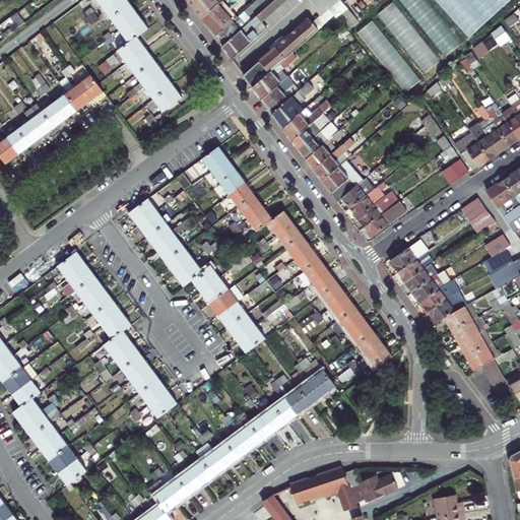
[(118,52),(146,88),(154,101),(164,113),(183,99),(138,37),(149,28),(127,0),(95,0),(129,44),(118,52)]
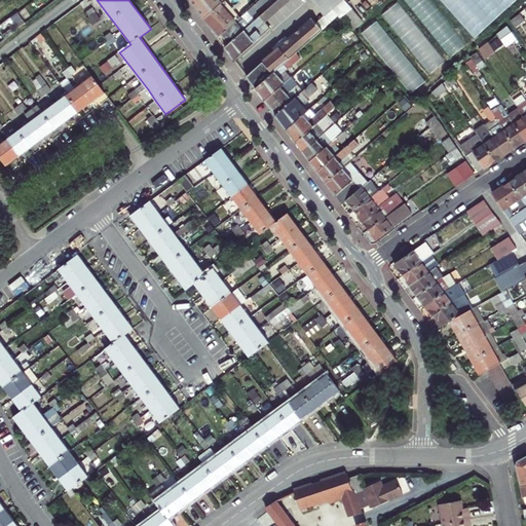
[(222,3),(225,0),(191,0),(204,19),(222,3)]
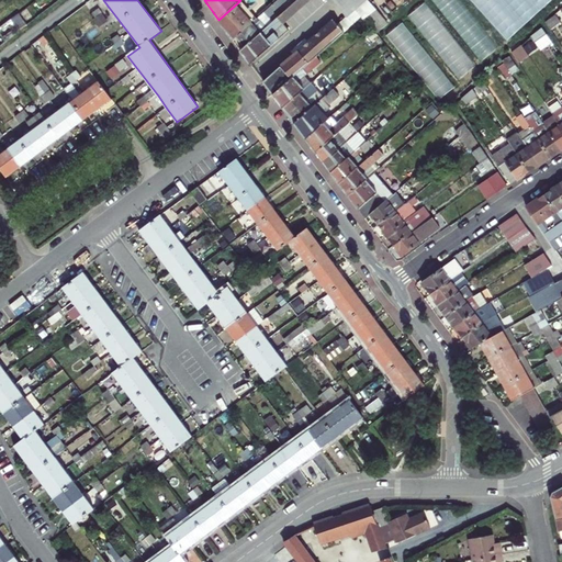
[(296,0),(273,21),(245,46),(242,49),(251,64),(290,30),(284,23),(311,0),(332,0),(337,4),(341,0),(296,0)]
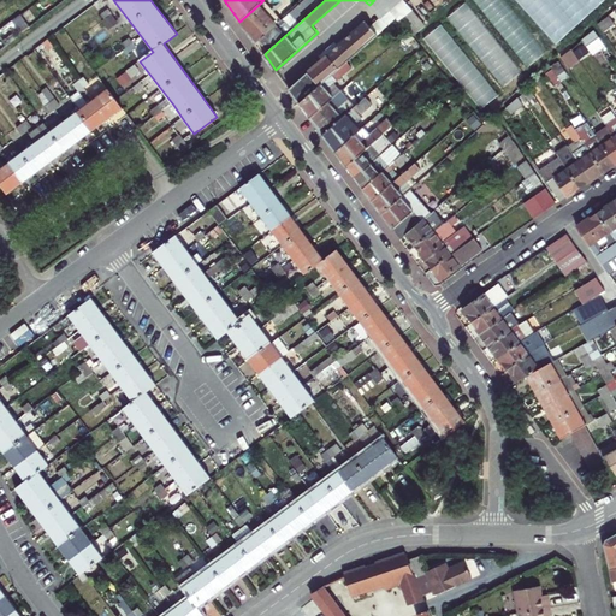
[(409,31),(421,21),(404,0),(400,0),(369,27),(366,22),(290,89),(301,102),(301,104),(342,67),(400,18),(409,31)]
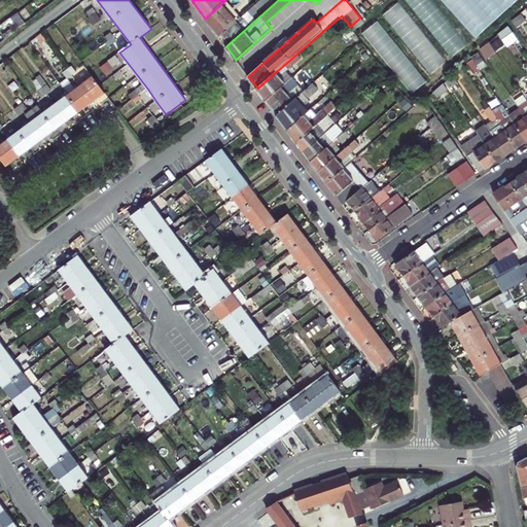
[(320,0),(316,4),(323,13),(338,0),(320,0)]
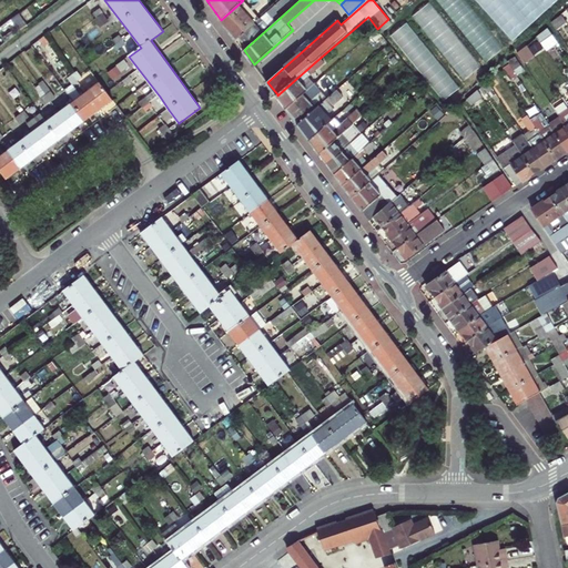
[(436,0),(486,62),(504,49),(464,0),(436,0)]
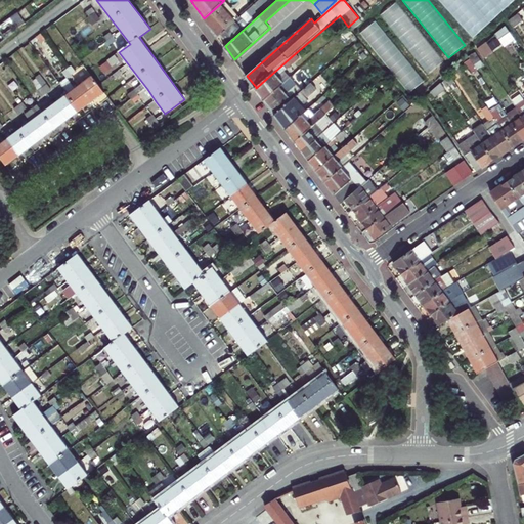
[(438,0),(473,38),(514,0),(438,0)]
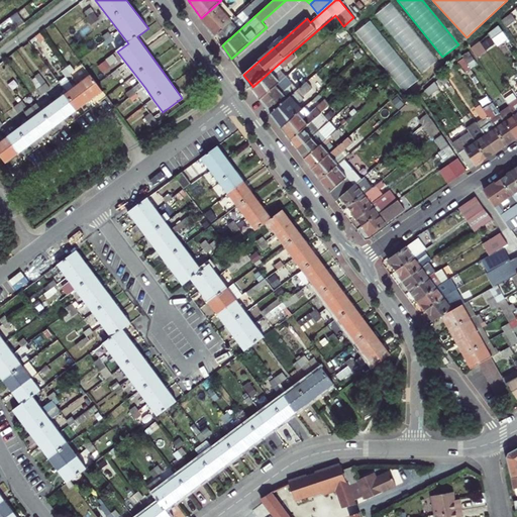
[(254,1),(248,7),(251,10),(259,5),(254,1)]
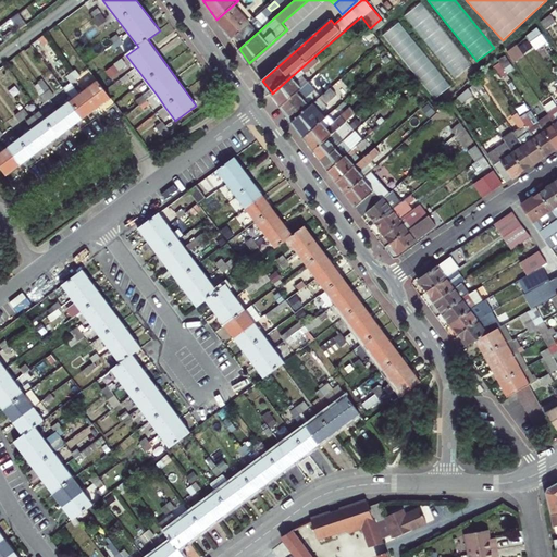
[(423,1),(407,13),(454,79),(470,67),(423,1)]
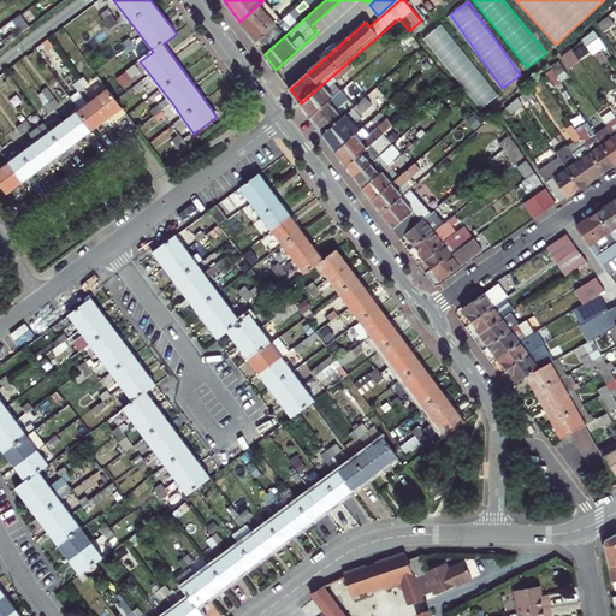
[(260,4),(240,22),(256,43),(260,41),(278,24),(260,4)]
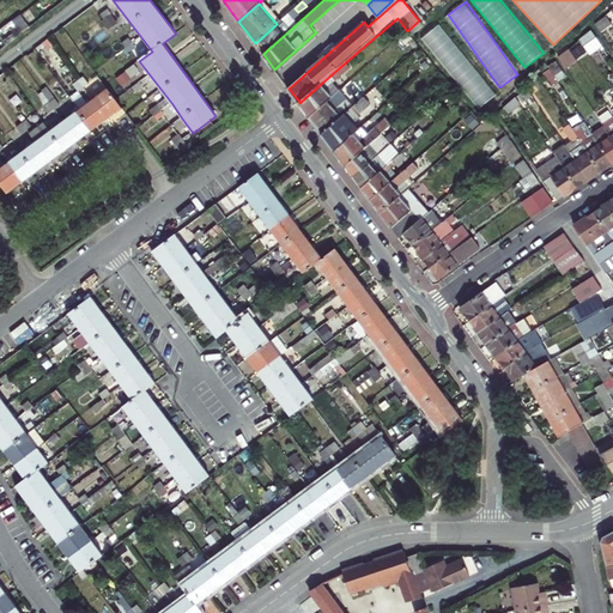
[(290,13),(277,24),(259,41),(267,50),(298,23),(290,13)]
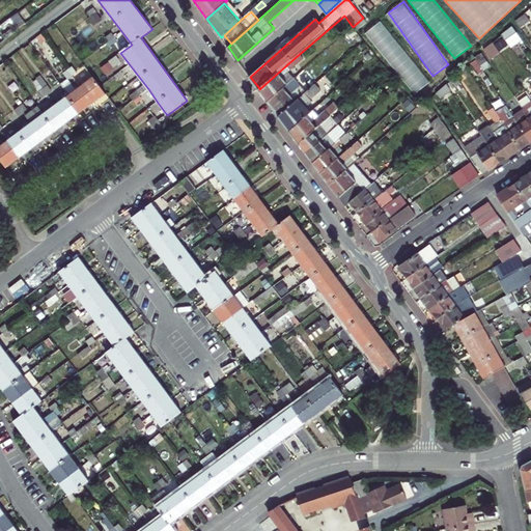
[(91,12),(86,16),(89,20),(91,24),(98,20),(94,16),(91,12)]
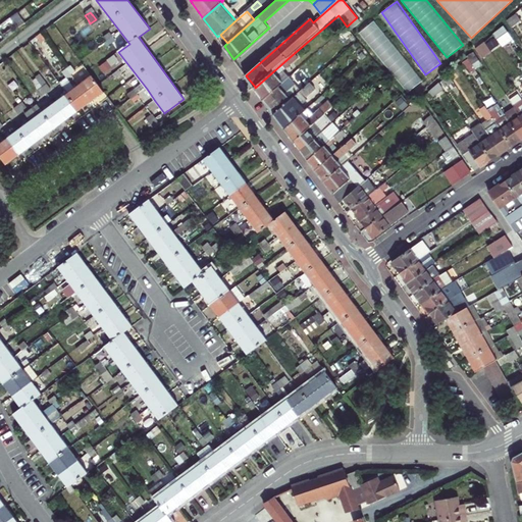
[(508,21),(512,28),(521,20),(518,14),(508,21)]
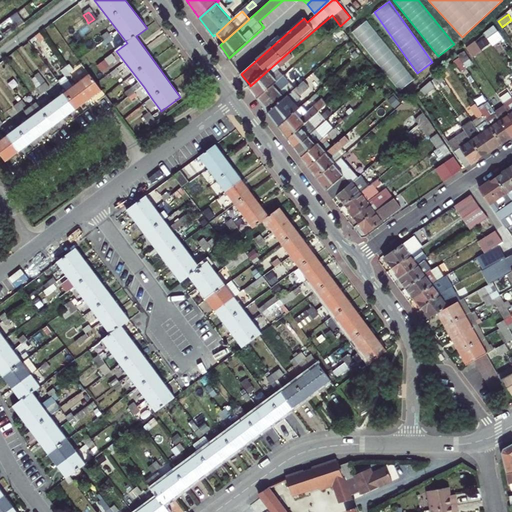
[(495,25),(484,33),(488,38),(499,31),(495,25)]
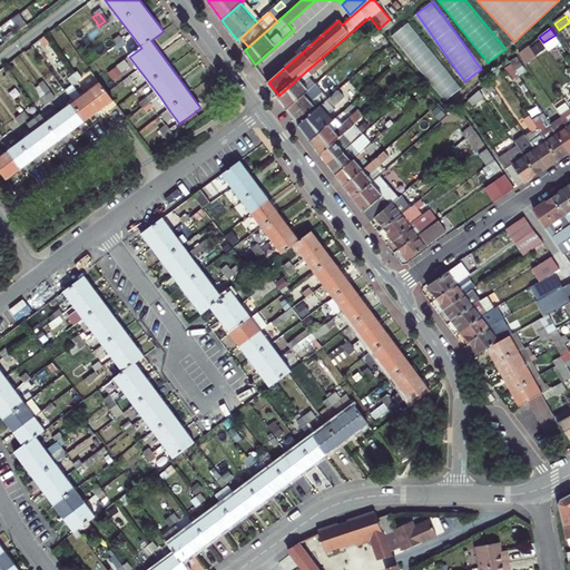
[(111,42),(115,47),(118,51),(124,47),(120,42),(118,39),(111,42)]
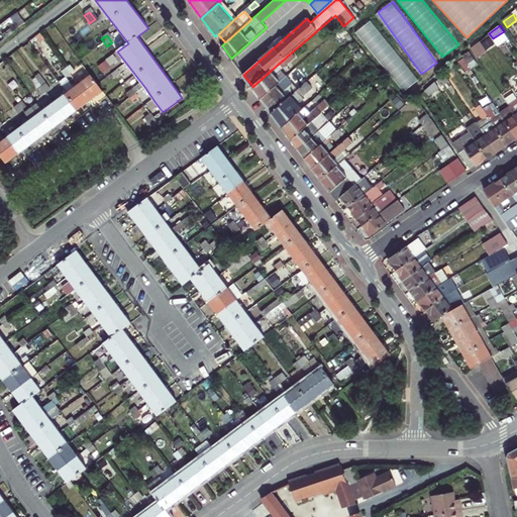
[(482,41),(472,48),(478,57),(488,50),(482,41)]
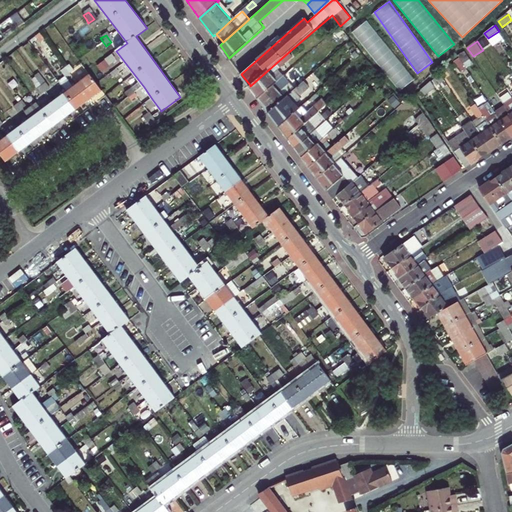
[(288,61),(284,56),(250,86),(259,98),(274,85),(286,75),(280,69),(288,61)]
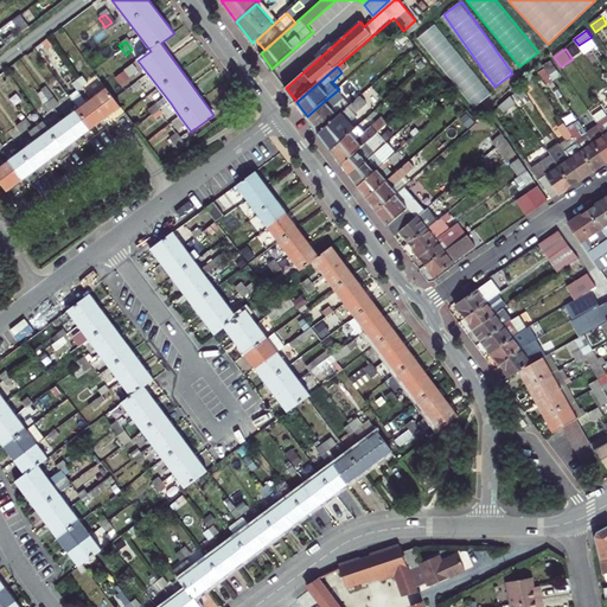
[(81,89),(84,85),(89,82),(84,76),(80,80),(76,82),(81,89)]
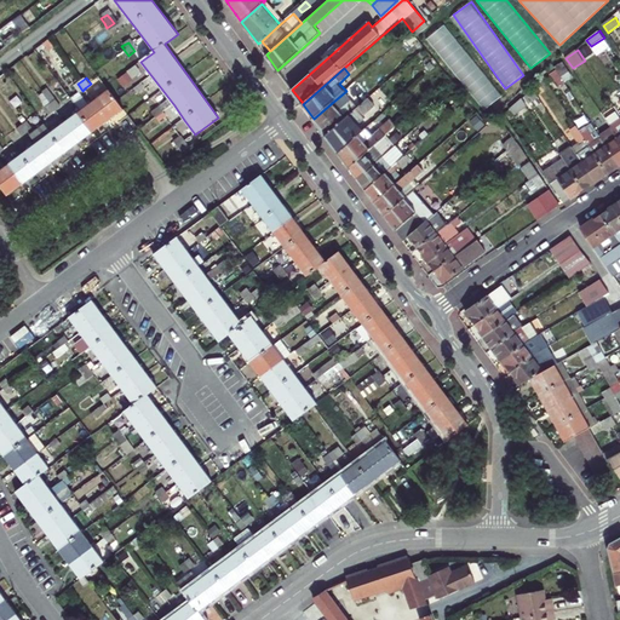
[(137,81),(131,85),(135,90),(138,95),(144,90),(141,85),(137,81)]
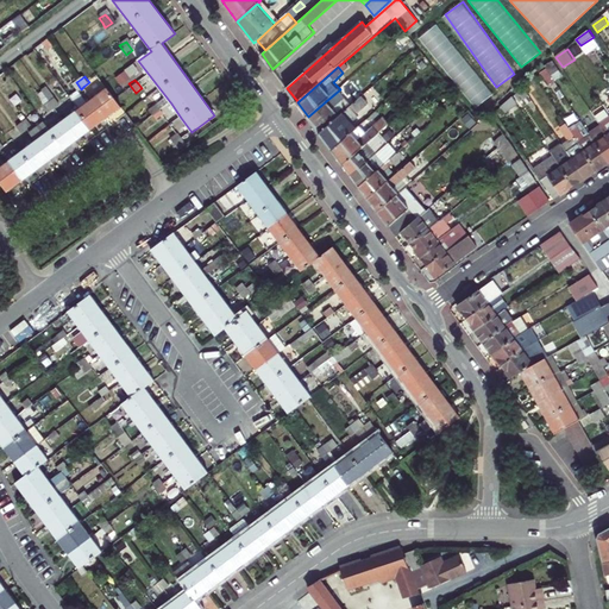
[(0,182),(8,194),(95,129),(110,118),(123,108),(107,87),(50,131),(44,123),(31,133),(37,142),(0,168),(0,182)]
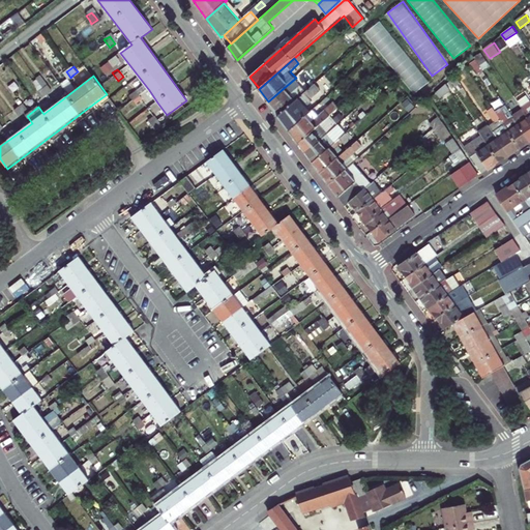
[(301,95),(278,115),(290,130),(306,115),(311,112),(306,107),(314,100),(312,99),(327,86),(322,79),(301,95)]
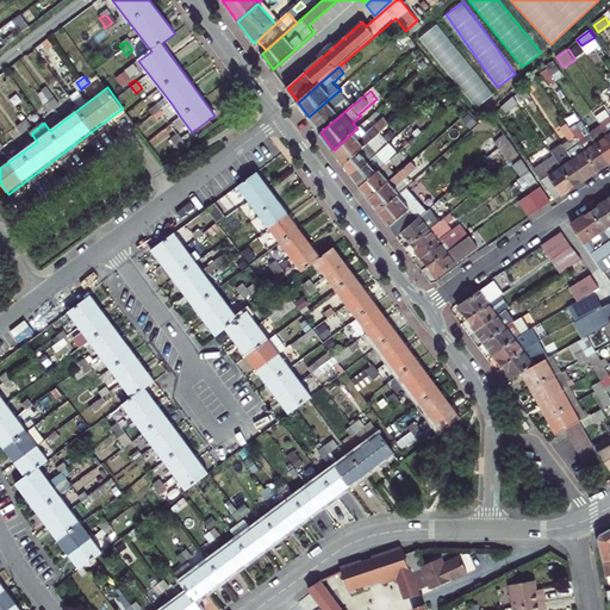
[(51,111),(56,109),(60,105),(55,99),(51,101),(47,105),(51,111)]
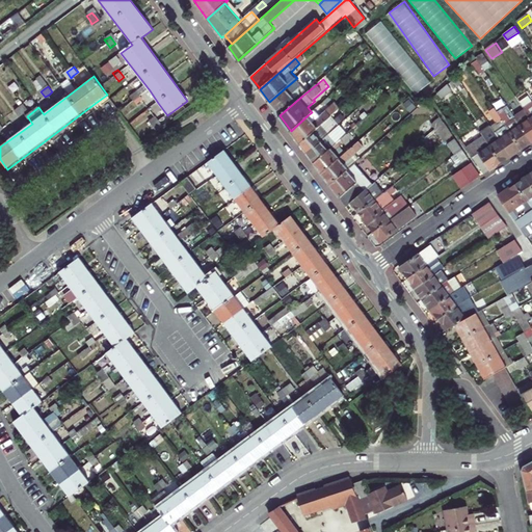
[(291,95),(285,88),(269,102),(280,115),(302,96),(300,92),(297,94),(295,91),(291,95)]
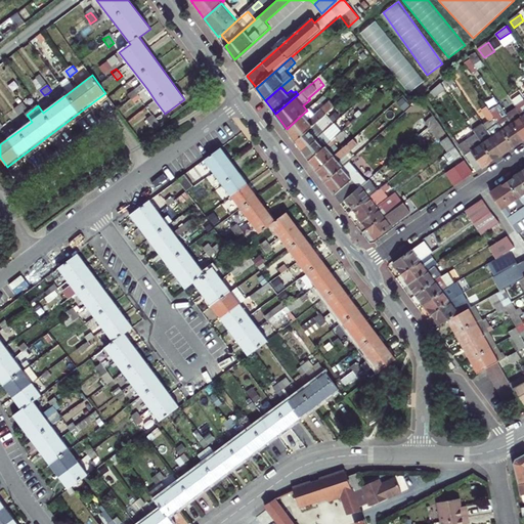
[(523,97),(523,95),(519,88),(514,91),(520,100),(523,97)]
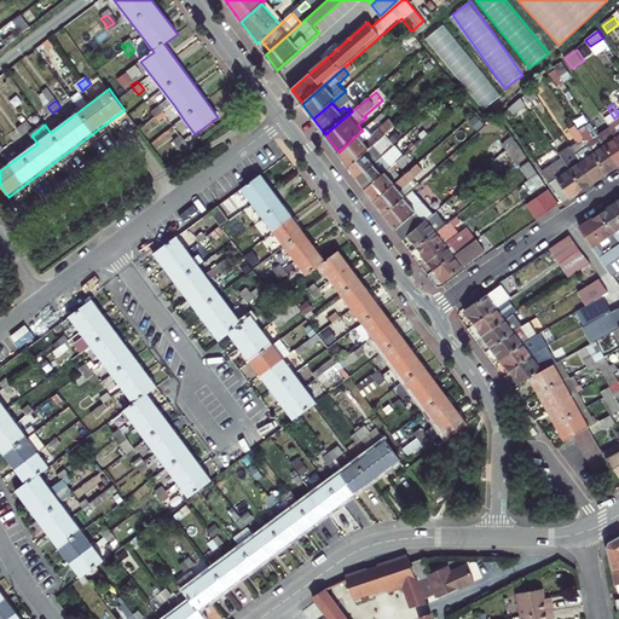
[(152,115),(156,119),(160,123),(166,119),(162,114),(158,110),(152,115)]
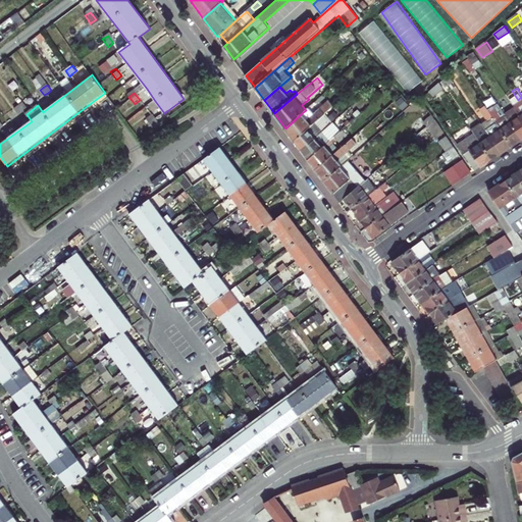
[(504,99),(498,103),(501,106),(504,111),(509,107),(504,99)]
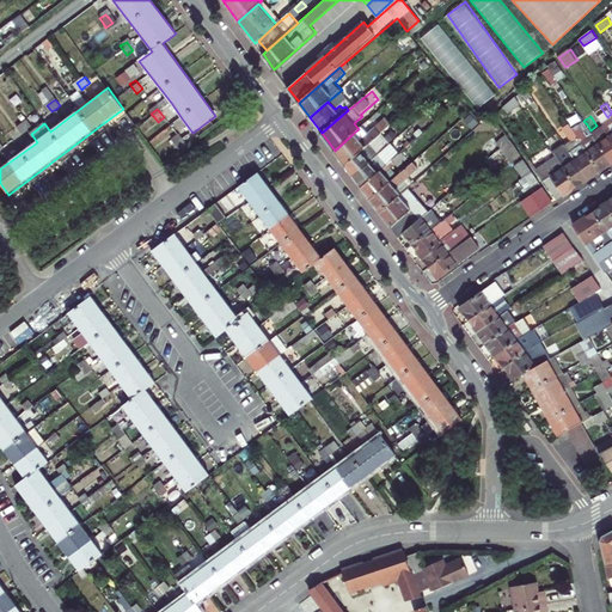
[(28,121),(23,123),(19,127),(24,133),(32,127),(28,121)]
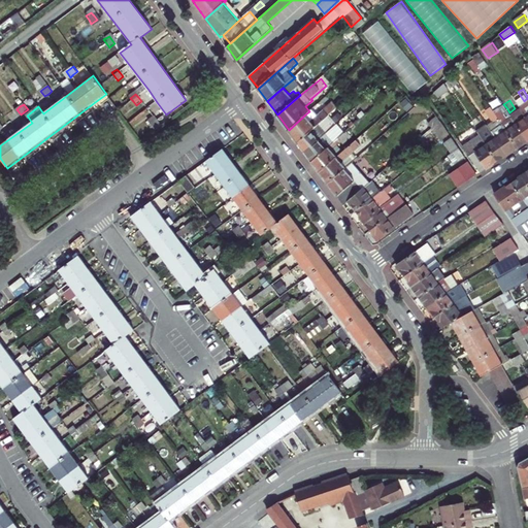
[(318,140),(336,125),(332,120),(333,119),(334,120),(341,112),(338,107),(329,116),(298,142),(304,151),(310,145),(311,147),(319,141),(318,140)]
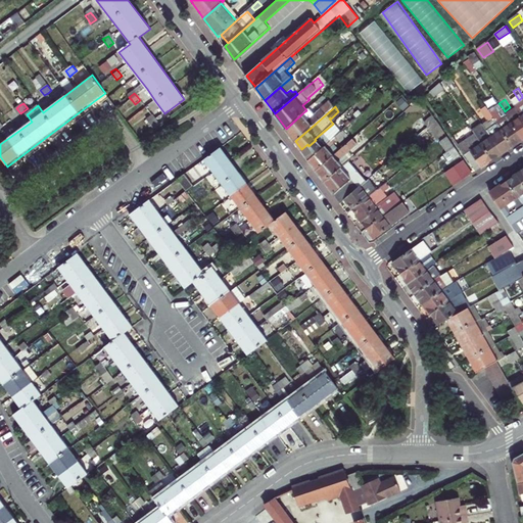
[(490,112),(495,120),(498,124),(514,146),(522,140),(522,138),(509,116),(505,111),(502,106),(495,110),(495,109),(490,112)]
